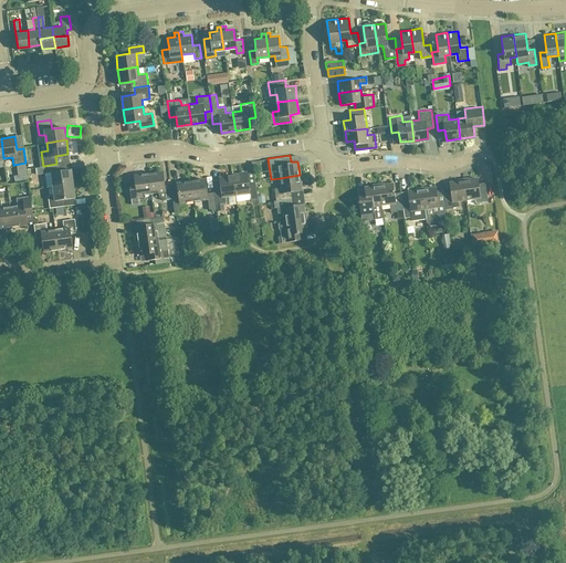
[(38,174),(44,173),(45,186),(53,185),(53,186),(72,183),(70,168),(61,170),(60,164),(56,164),(43,166),(37,166),(38,174)]
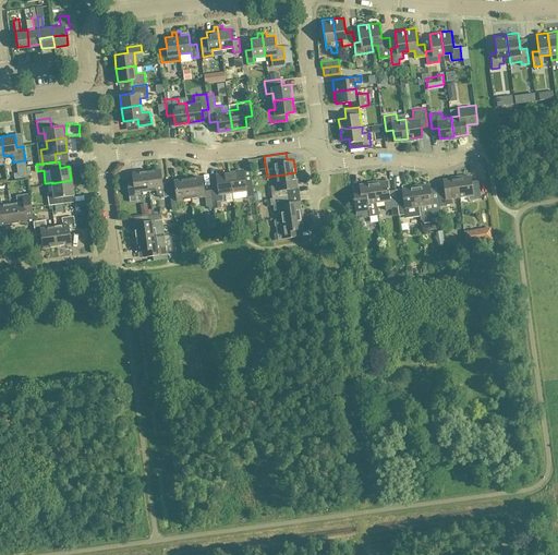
[(160,195),(164,195),(169,194),(168,181),(161,182),(159,168),(146,170),(148,190),(156,189),(156,193),(160,195)]
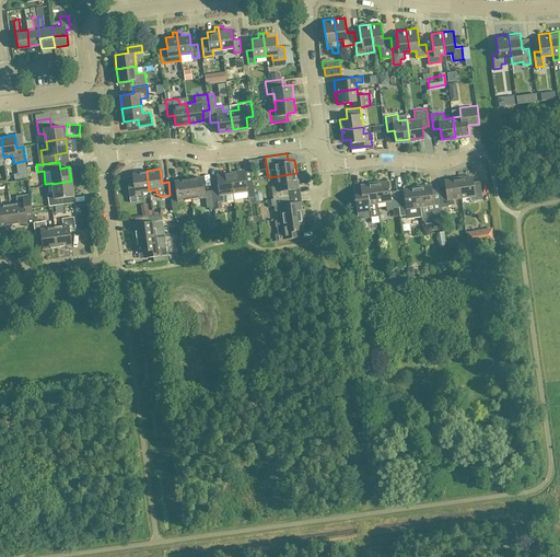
[(231,173),(233,192),(246,189),(247,196),(255,195),(253,180),(245,181),(244,171),(242,171),(242,170),(235,171),(236,172),(231,173)]
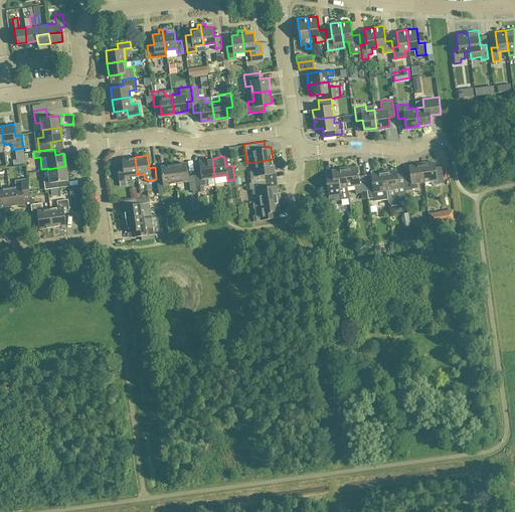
[(124,176),(137,175),(135,157),(122,159),(123,164),(117,165),(120,185),(125,184),(124,176)]
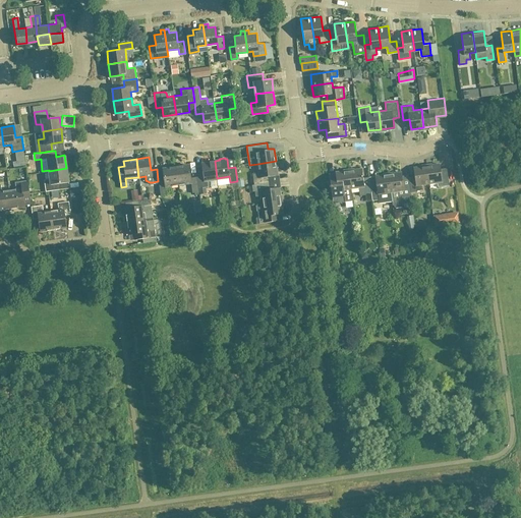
[(211,179),(217,178),(215,161),(200,162),(201,171),(196,172),(196,176),(198,187),(206,186),(211,185),(211,179)]
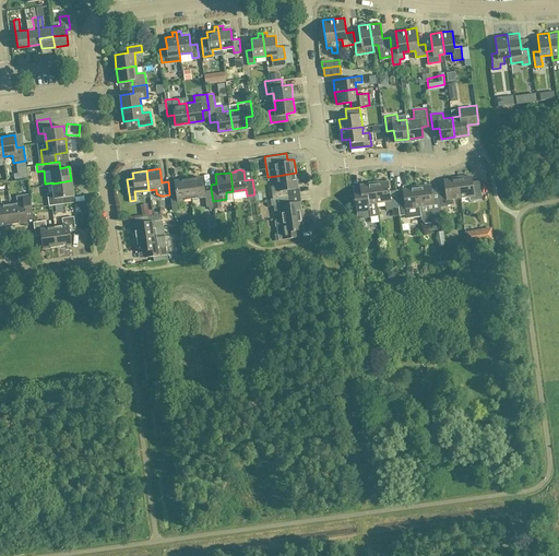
[(296,173),(276,176),(277,184),(271,185),(272,198),(288,196),(287,188),(297,187),(296,173)]
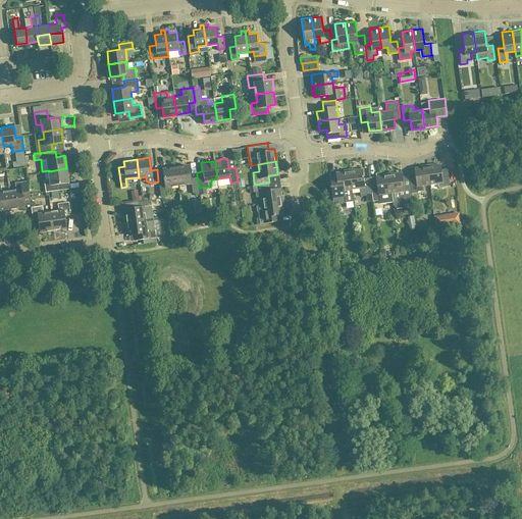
[(440,163),(428,165),(430,183),(438,182),(439,186),(450,185),(448,167),(440,168),(440,163)]
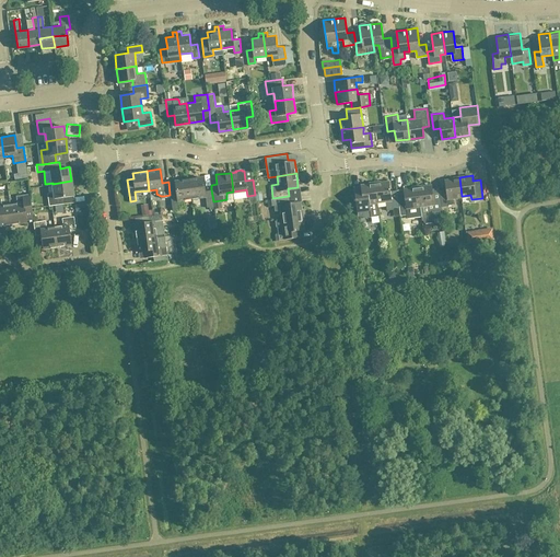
[(188,178),(191,197),(205,196),(207,206),(213,205),(213,201),(211,189),(205,190),(202,176),(188,178)]
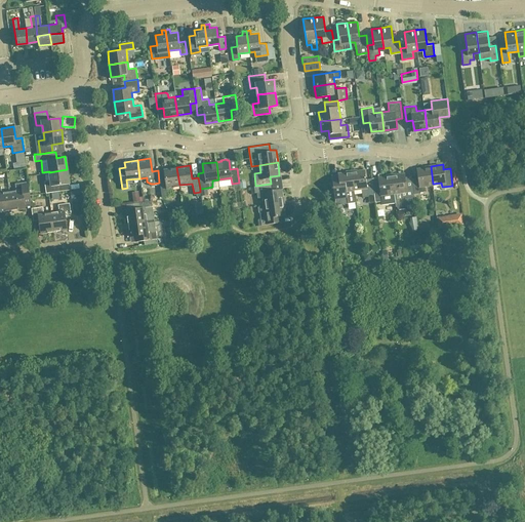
[(433,184),(431,166),(416,168),(417,176),(412,177),(411,177),(411,181),(413,193),(420,192),(420,190),(426,189),(425,185),(433,184)]
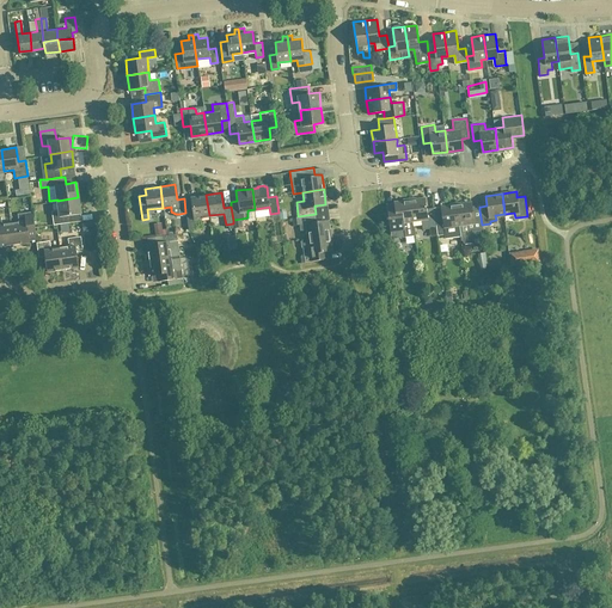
[(209,215),(206,195),(190,197),(193,212),(185,213),(188,227),(195,226),(194,217),(209,215)]
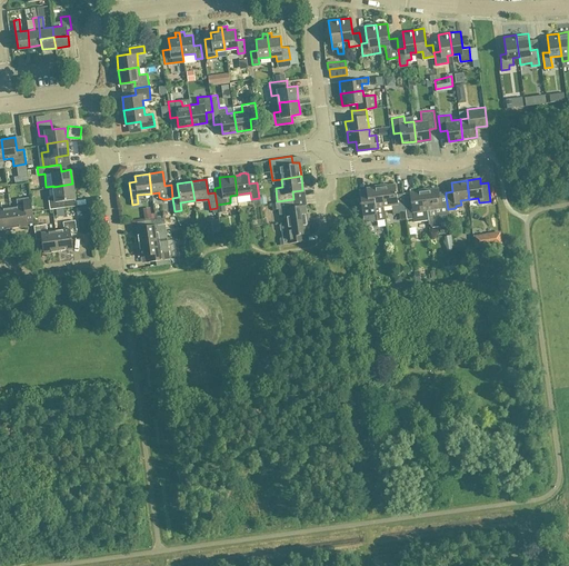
[(75,198),(72,184),(53,187),(55,195),(48,196),(50,209),(66,206),(65,199),(75,198)]
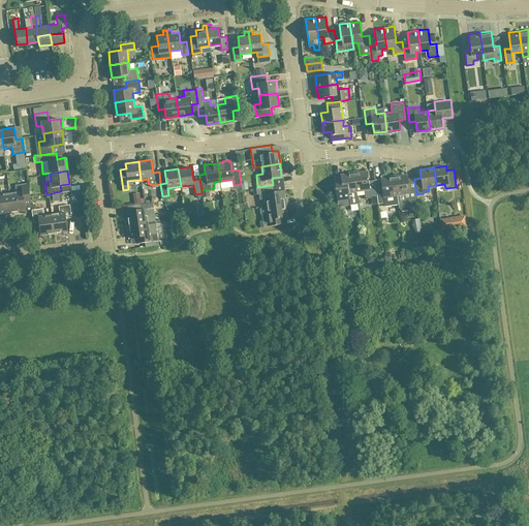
[(371,197),(371,194),(377,194),(376,187),(375,179),(368,180),(367,171),(354,173),(356,190),(364,189),(366,197),(371,197)]
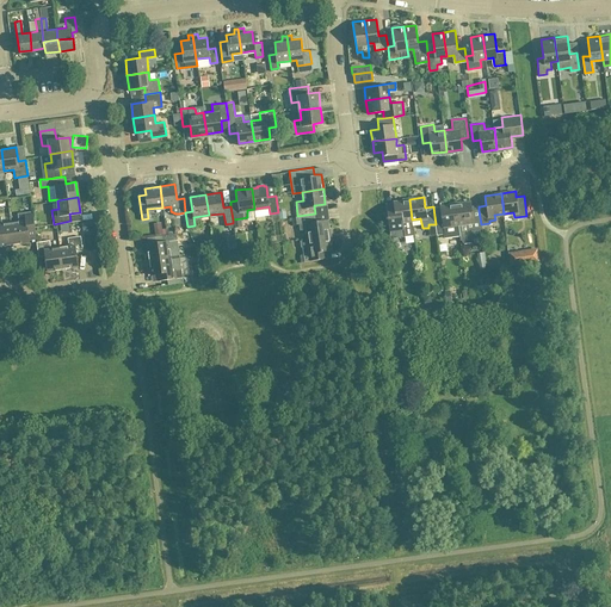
[(412,220),(409,199),(394,200),(395,211),(388,212),(392,237),(414,234),(412,220)]
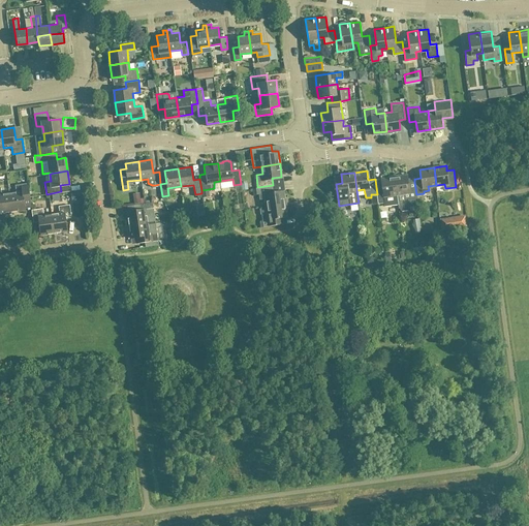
[(408,206),(417,205),(416,194),(414,182),(414,179),(415,179),(414,176),(408,177),(407,174),(395,176),(398,203),(398,207),(399,207),(400,208),(401,209),(407,209),(408,207),(408,206)]
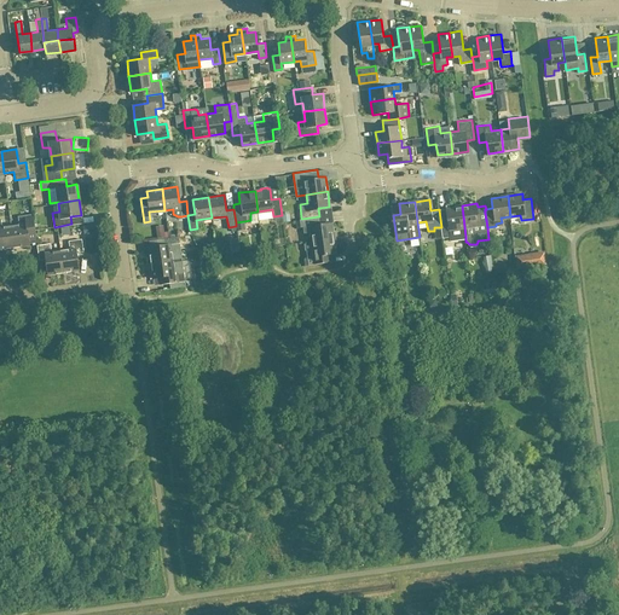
[(440,219),(441,227),(443,237),(450,236),(450,239),(466,237),(462,206),(446,207),(447,219),(440,219)]
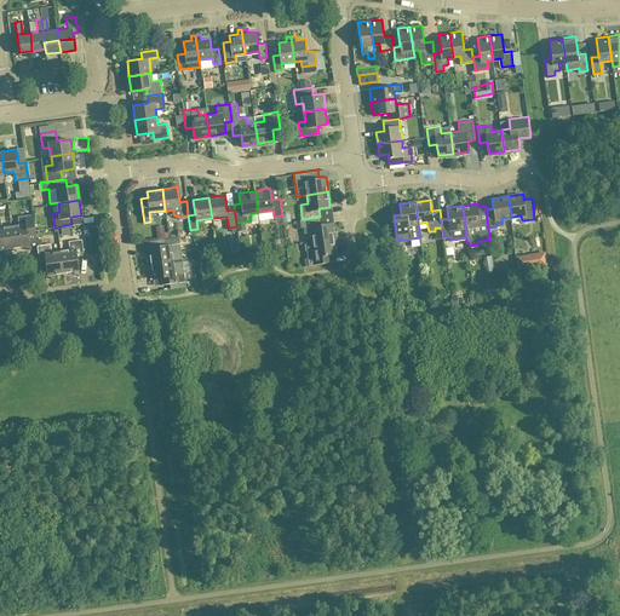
[(13,247),(29,245),(27,229),(34,228),(33,214),(18,216),(19,224),(11,225),(13,247)]
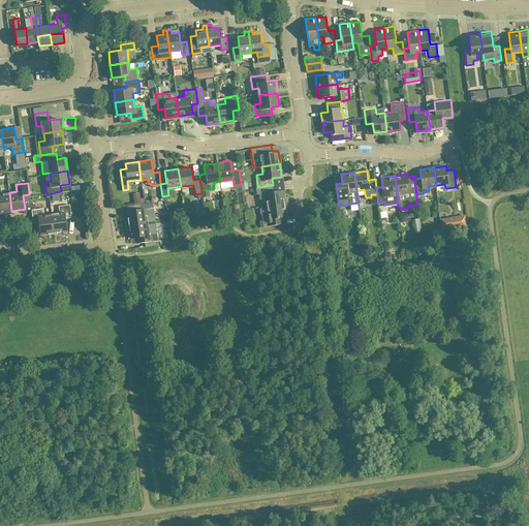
[(266,197),(267,206),(285,203),(283,189),(274,190),(273,185),(257,187),(256,187),(257,193),(258,193),(259,198),(266,197)]
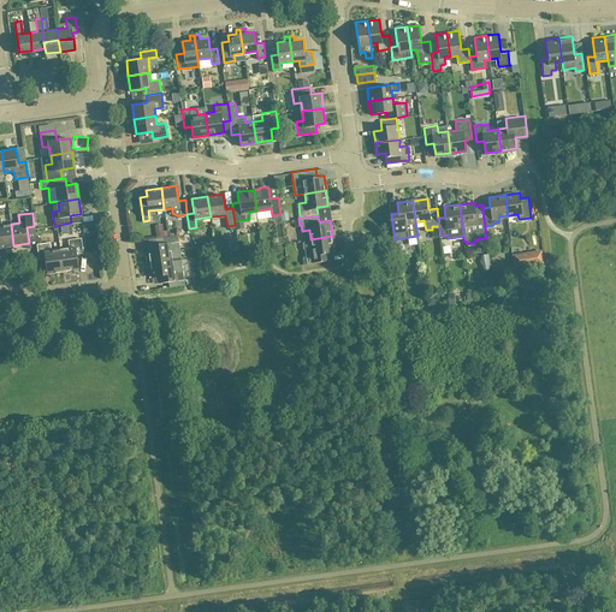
[(13,248),(13,245),(11,224),(3,225),(1,217),(0,217),(0,247),(4,247),(5,249),(13,248)]
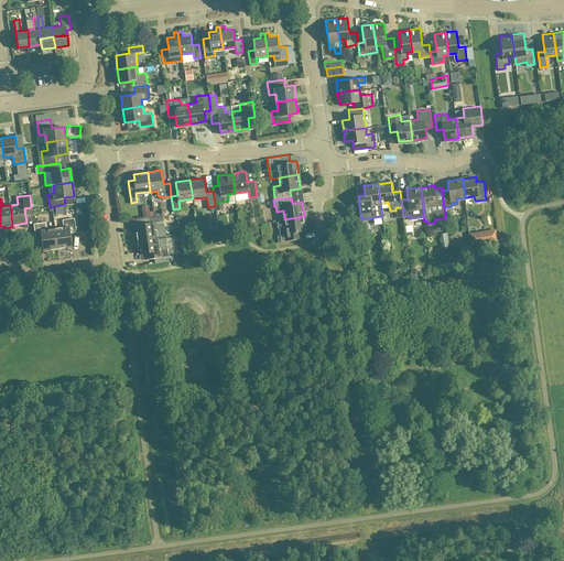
[(138,239),(164,235),(162,214),(148,216),(149,223),(136,225),(138,239)]
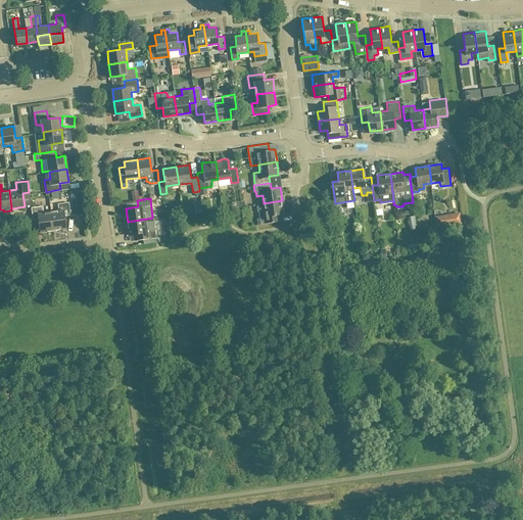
[(257,203),(259,223),(275,221),(274,215),(283,213),(282,200),(264,203),(257,203)]
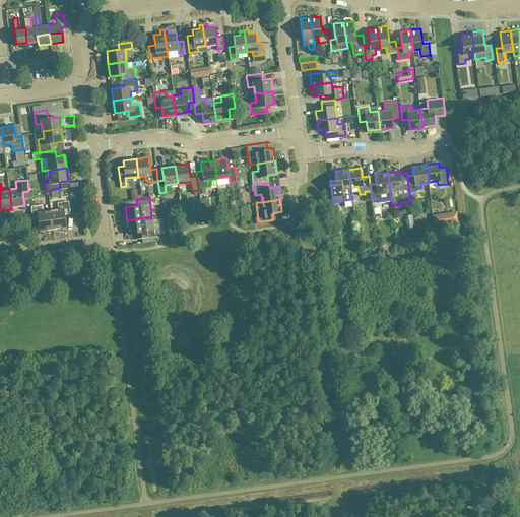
[(58,209),(50,210),(53,229),(66,227),(64,213),(70,213),(68,200),(57,202),(58,209)]
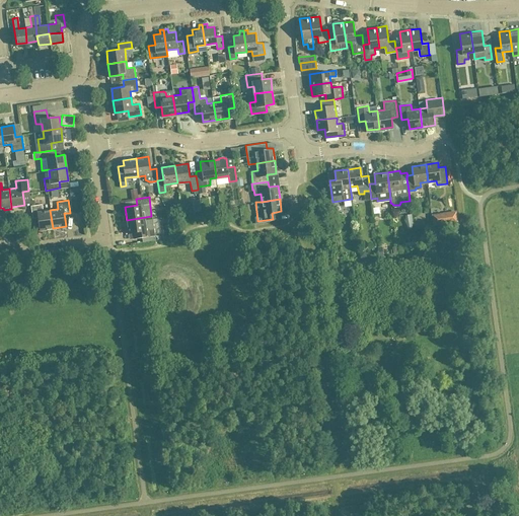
[(32,218),(39,217),(40,229),(53,228),(50,210),(43,211),(42,204),(30,205),(32,218)]
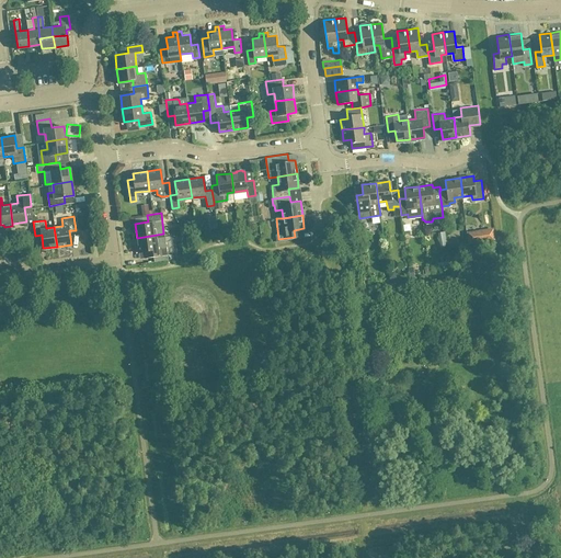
[(493,228),(476,230),(478,241),(494,239),(493,228)]
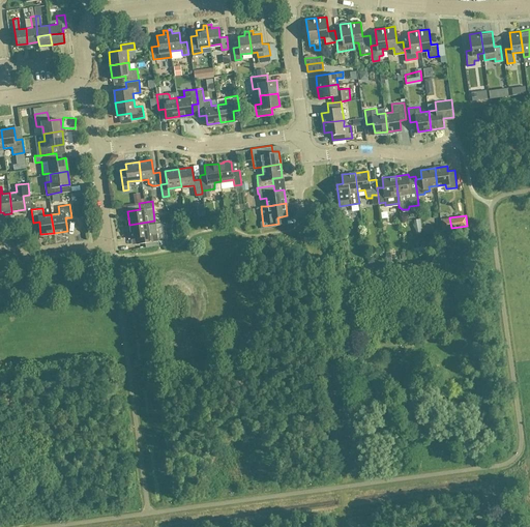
[(145,246),(158,244),(154,221),(129,225),(130,237),(136,237),(137,243),(145,242),(145,246)]
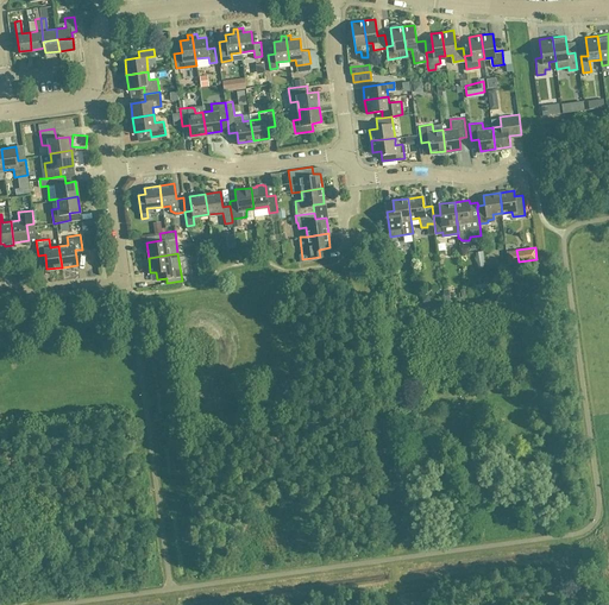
[(193,278),(200,277),(198,260),(190,262),(193,278)]
